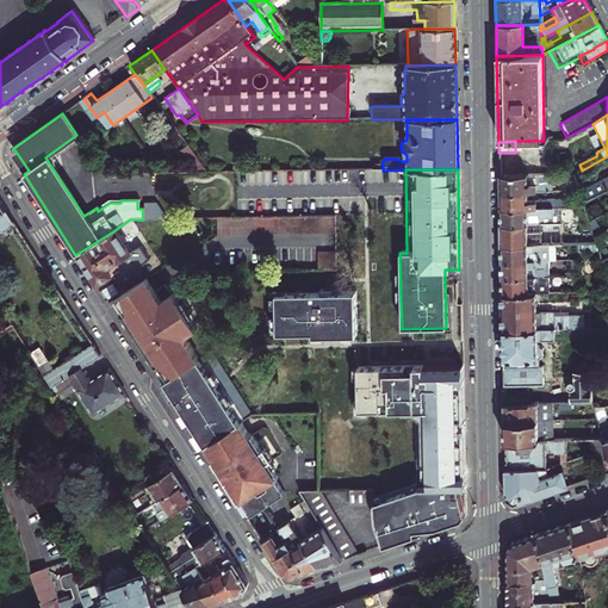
[(607,175),(582,191),(587,202),(607,190),(607,175)]
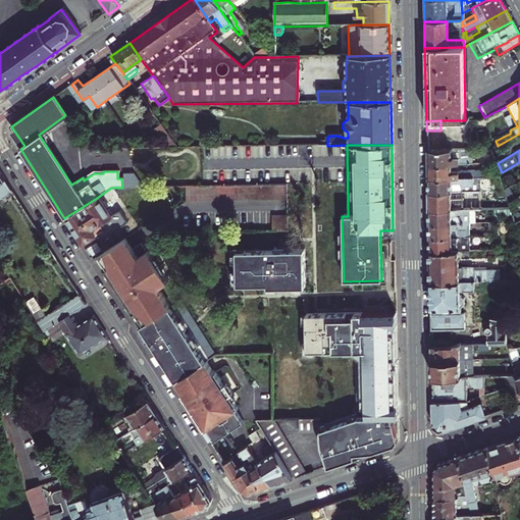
[(427,165),(450,165),(471,164),(471,160),(475,160),(475,157),(459,158),(459,151),(426,151),(427,165)]
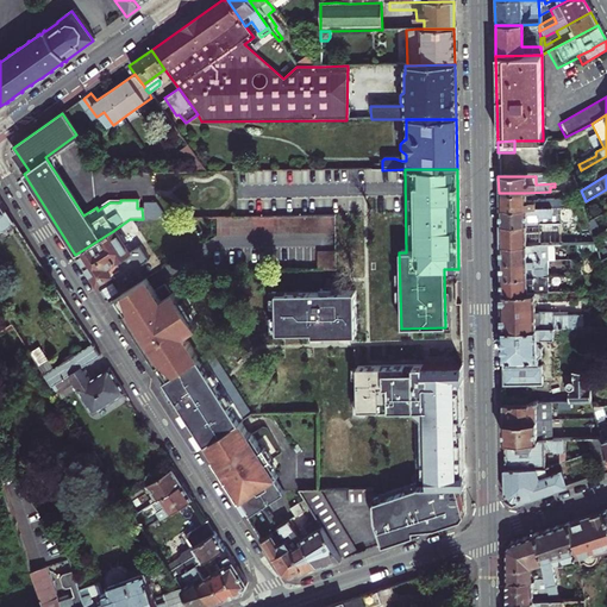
[(499,193),(499,210),(558,207),(558,199),(526,200),(525,193),(499,193)]
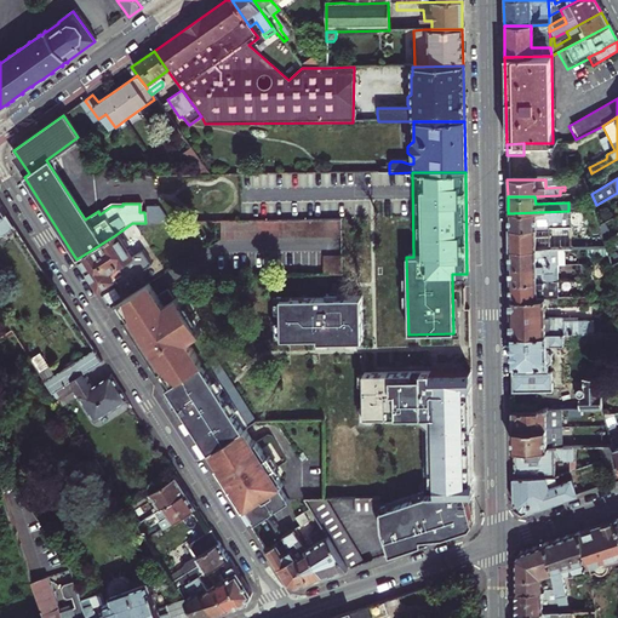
[(109,204),(98,211),(99,215),(112,206),(122,206),(122,204),(109,204)]
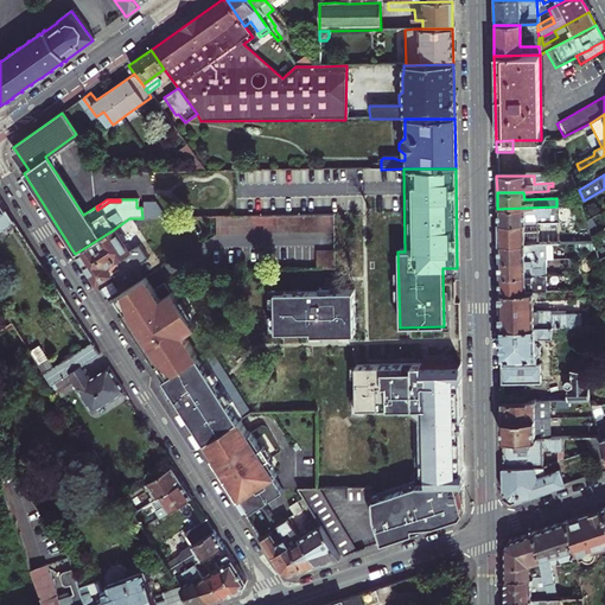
[(141,208),(142,218),(165,218),(154,202),(141,202),(141,208)]
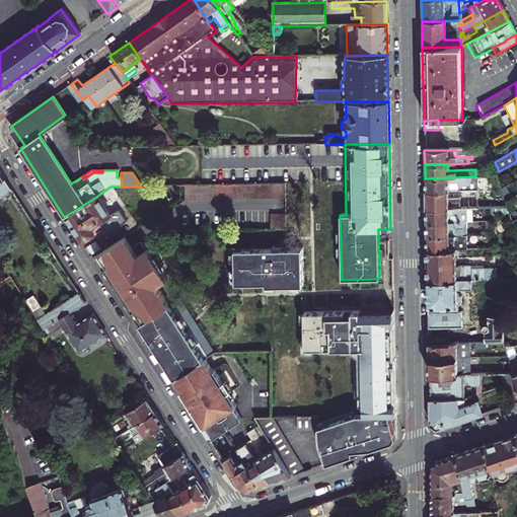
[(0,198),(7,193),(7,190),(9,189),(0,174),(0,198)]
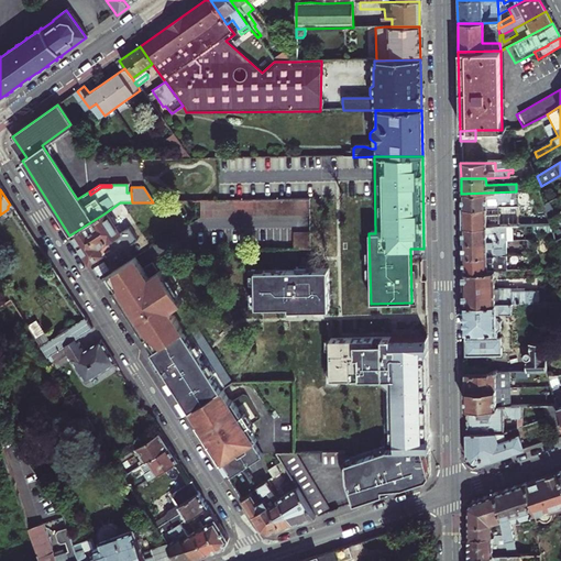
[(516,191),(461,194),(462,228),(505,227),(517,226),(516,191)]
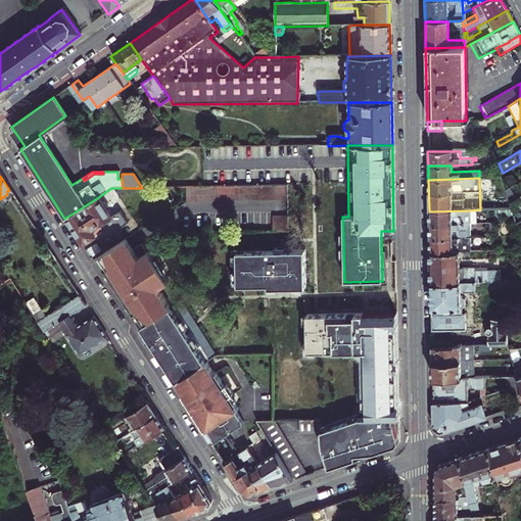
[(201,187),(185,187),(185,202),(286,201),(286,186),(201,187)]
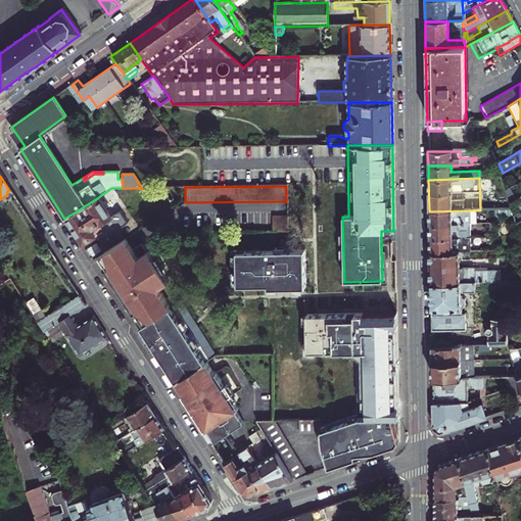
[(515,200),(509,188),(504,191),(508,204),(515,200)]
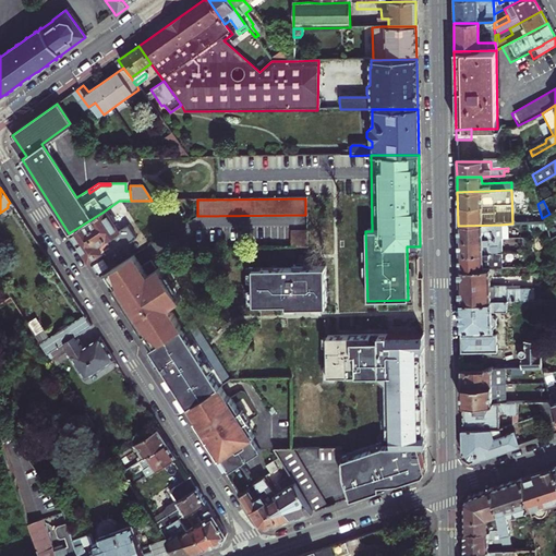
[(104,212),(69,233),(87,262),(108,249),(109,251),(110,250),(113,254),(132,242),(132,241),(134,240),(125,228),(124,229),(124,228),(117,232),(104,212)]
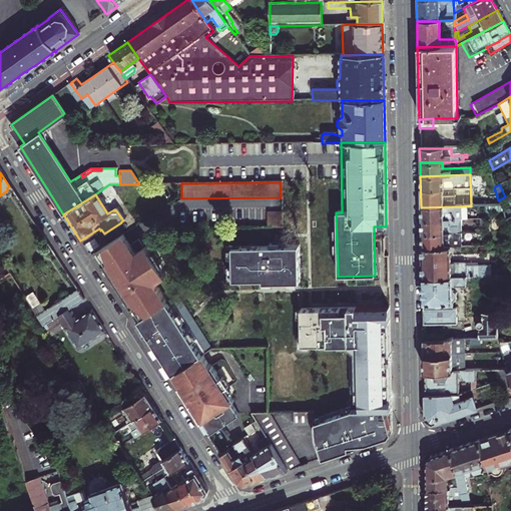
[(421,207),(421,221),(452,219),(456,220),(460,219),(460,206),(421,207)]
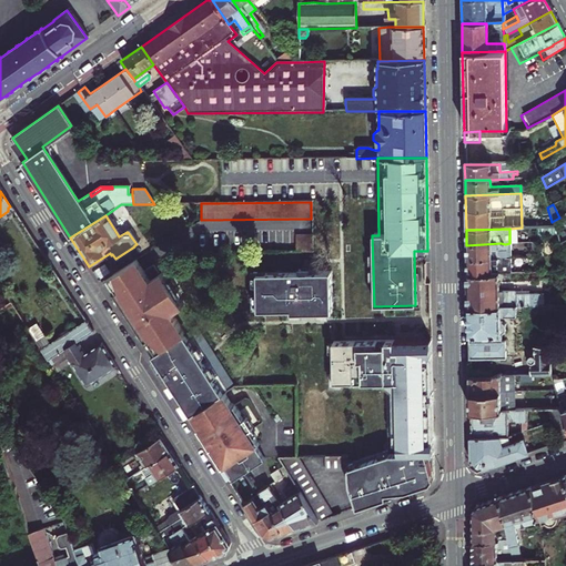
[(294,236),(295,252),(303,252),(311,252),(311,236),(303,236),(294,236)]
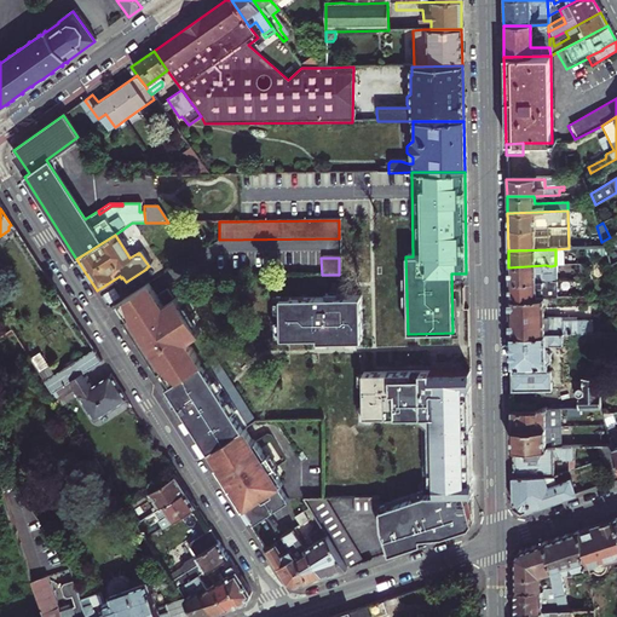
[(546,265),(508,267),(508,283),(542,282),(551,282),(557,282),(555,265),(551,266),(546,265)]
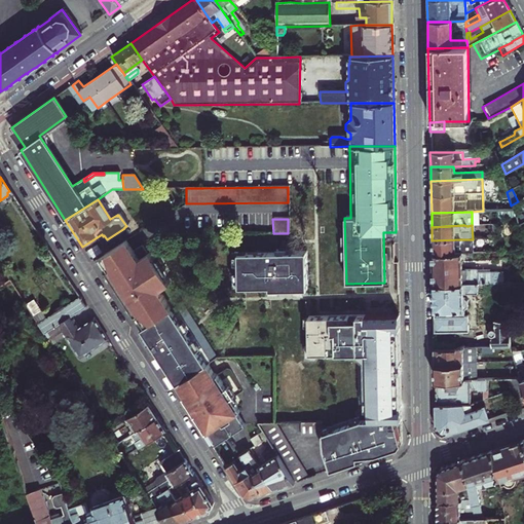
[(468,239),(460,239),(432,240),(432,255),(460,254),(463,254),(469,253),(473,253),(473,239),(468,239)]
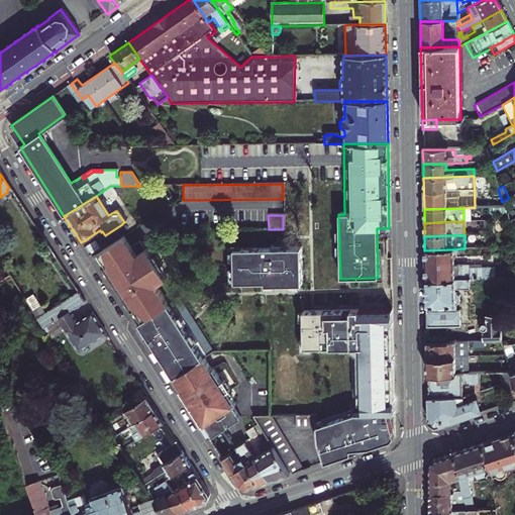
[(122,236),(117,240),(124,250),(129,247),(125,241),(122,236)]
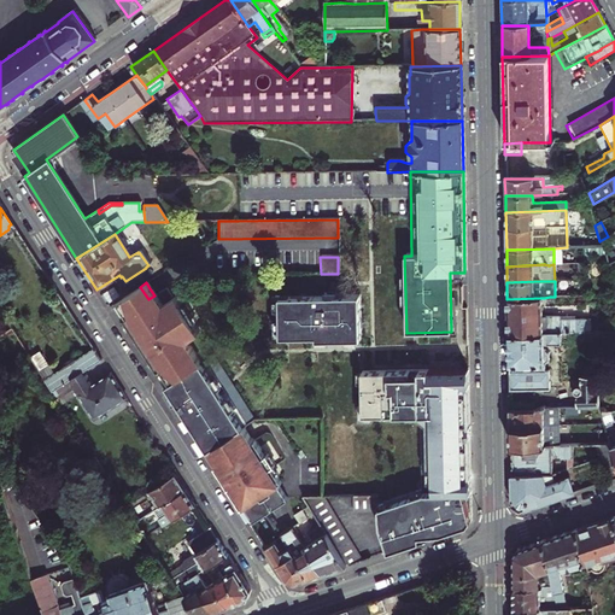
[(140,287),(116,303),(126,318),(122,320),(154,372),(158,369),(169,384),(199,364),(183,341),(197,333),(174,297),(160,305),(154,296),(148,299),(140,287)]
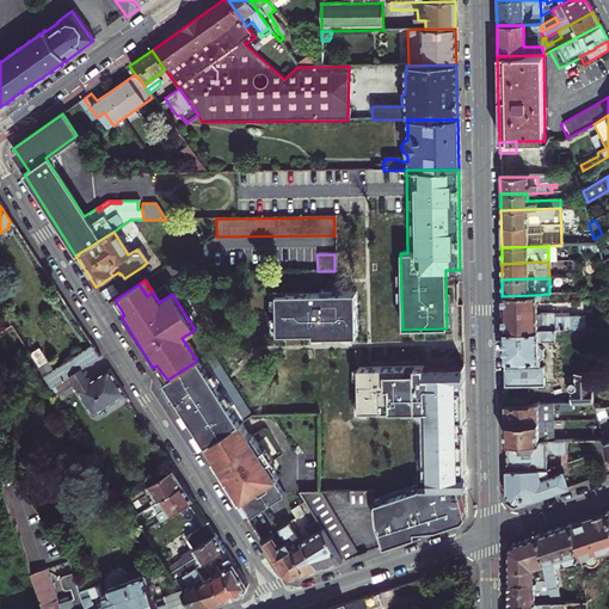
[(160,301),(168,295),(162,287),(154,291),(160,301)]
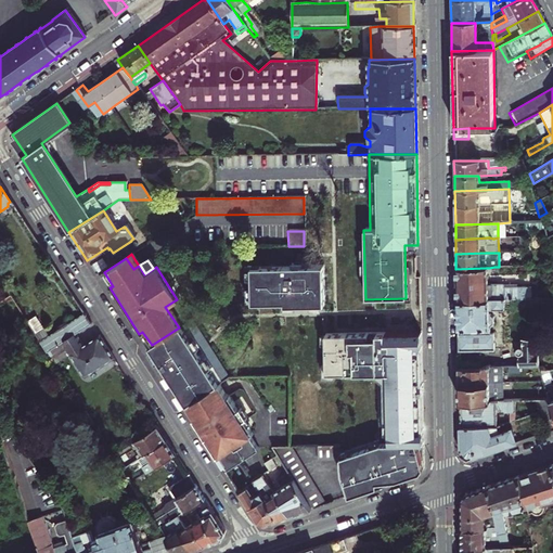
[(251,268),(251,305),(283,304),(283,307),(323,306),(322,267),(251,268)]
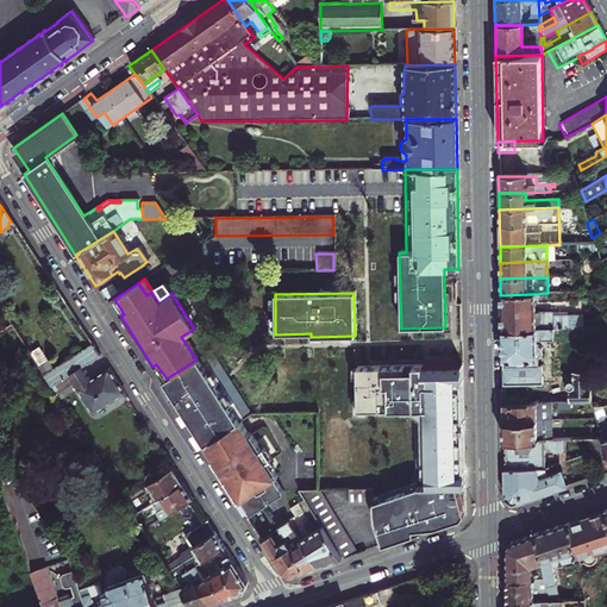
[(533,294),(500,295),(501,331),(562,330),(562,331),(568,330),(568,320),(576,320),(577,330),(582,330),(581,315),(551,317),(551,312),(534,313),(533,294)]
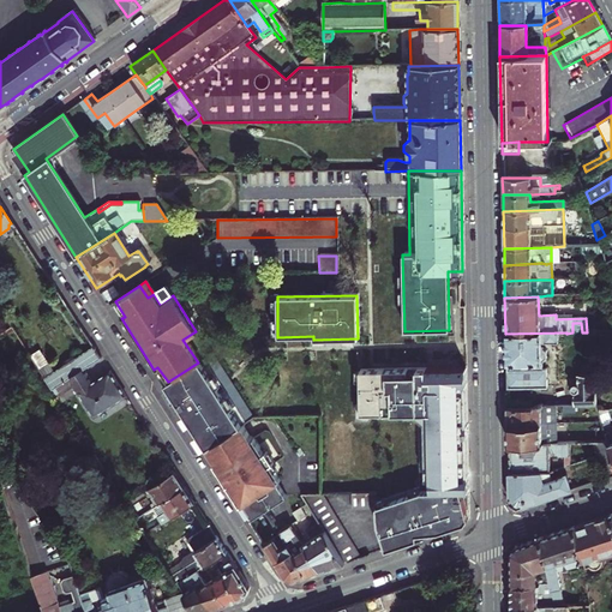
[(115,301),(112,304),(115,309),(121,318),(125,317),(115,301)]
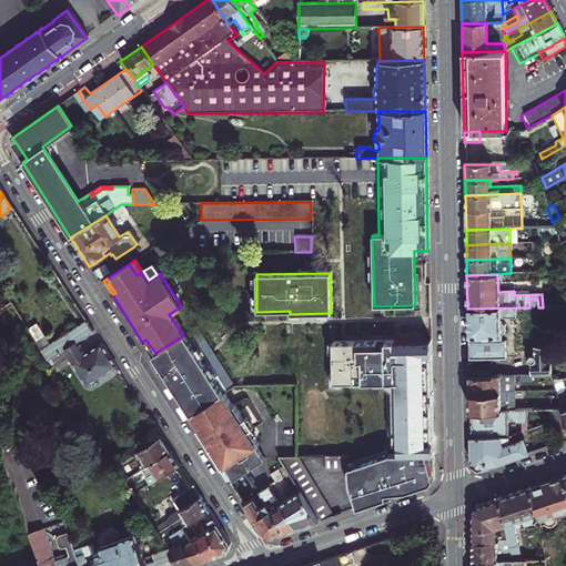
[(524,307),(467,309),(468,360),(504,359),(504,342),(501,342),(501,336),(504,332),(504,326),(501,323),(498,323),(498,319),(515,317),(515,316),(521,315),(524,312),(524,309),(524,307)]
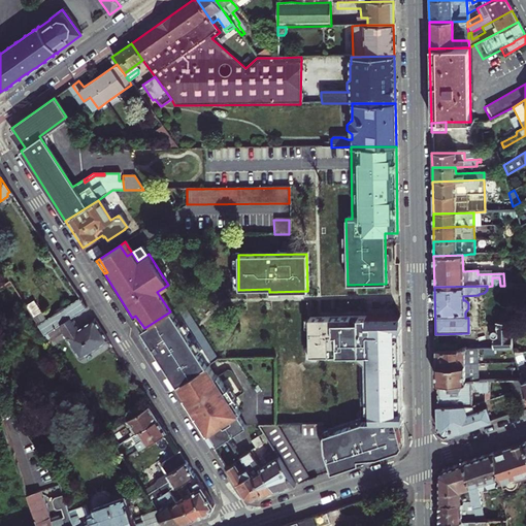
[(43,336),(60,325),(69,319),(85,309),(78,299),(37,327),(43,336)]
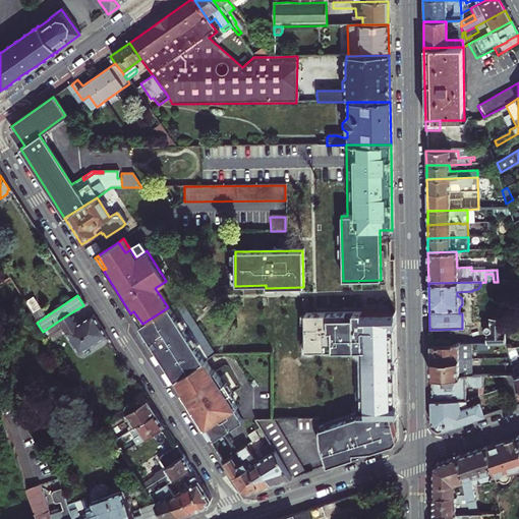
[(168,307),(203,362),(214,355),(178,301),(168,307)]
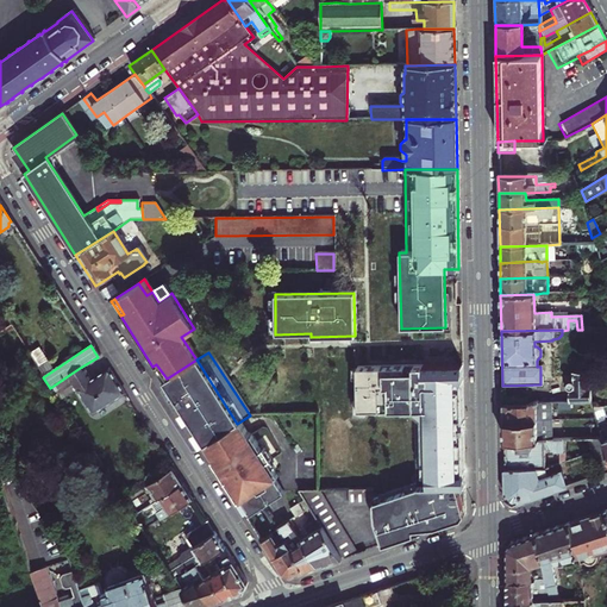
[(200,448),(237,424),(196,360),(167,379),(163,381),(158,385),(200,448)]
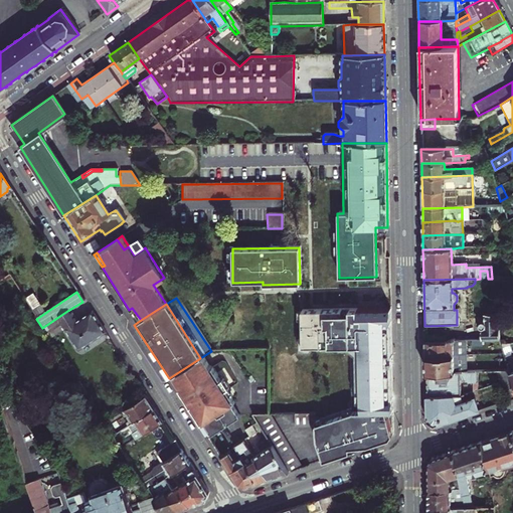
[(132,308),(129,310),(138,322),(141,320),(132,308)]
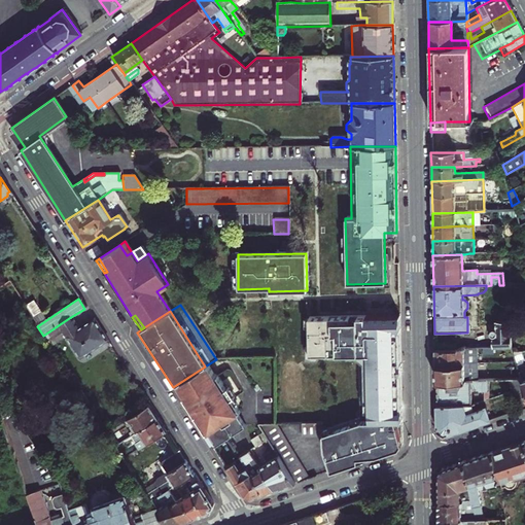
[(322,451),(328,473),(397,450),(400,446),(399,375),(399,365),(398,317),(380,317),(308,319),(309,360),(357,359),(358,420),(320,432),(321,436),(320,438),(322,451)]
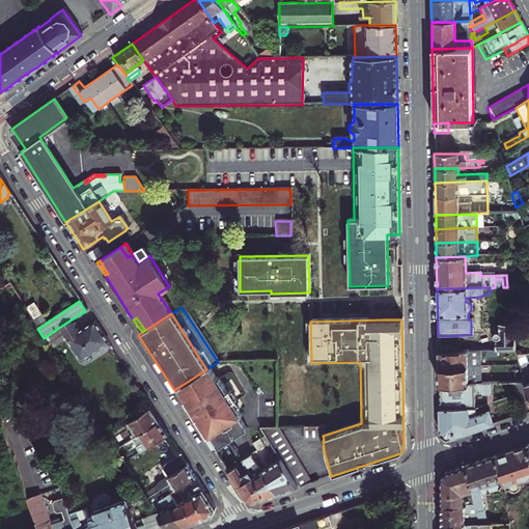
[(70,321),(60,327),(82,360),(107,343),(93,323),(77,333),(70,321)]
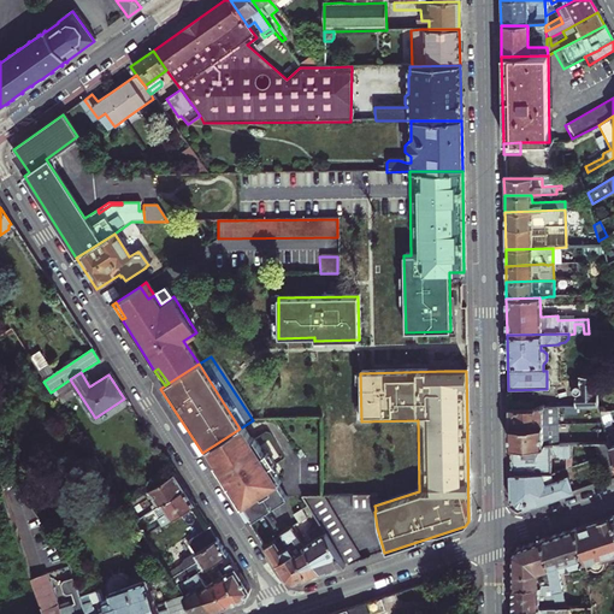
[(574,394),(574,408),(595,408),(595,377),(578,377),(578,385),(574,385),(573,388),(572,389),(572,390),(573,393),(574,394)]
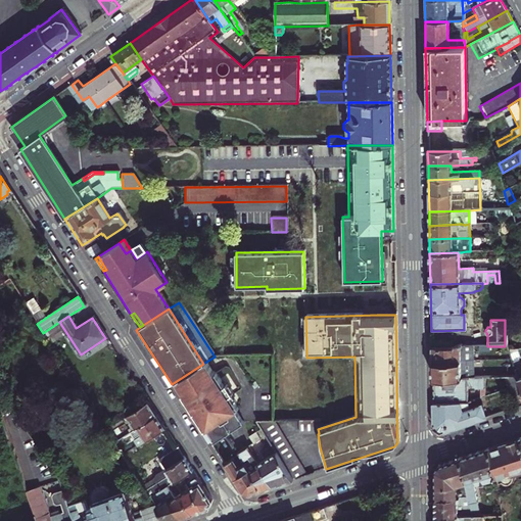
[(432,380),(472,379),(472,347),(431,348),(432,380)]
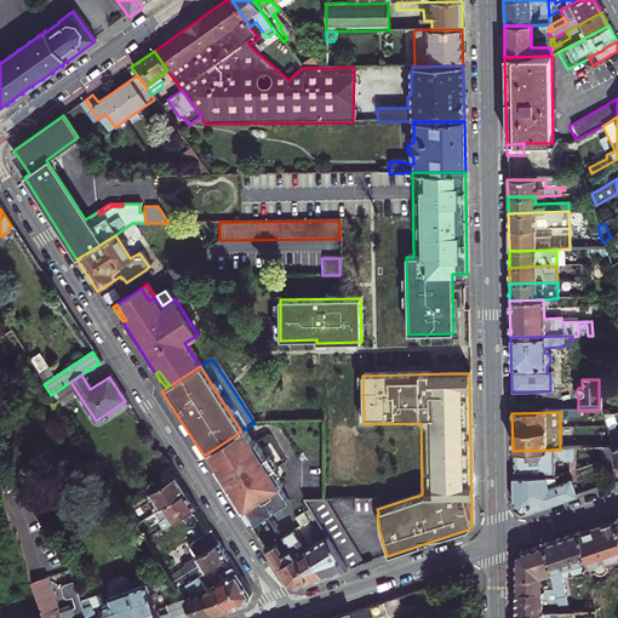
[(601,417),(612,448),(617,465),(617,440),(617,441),(613,427),(616,427),(612,416),(601,417)]
